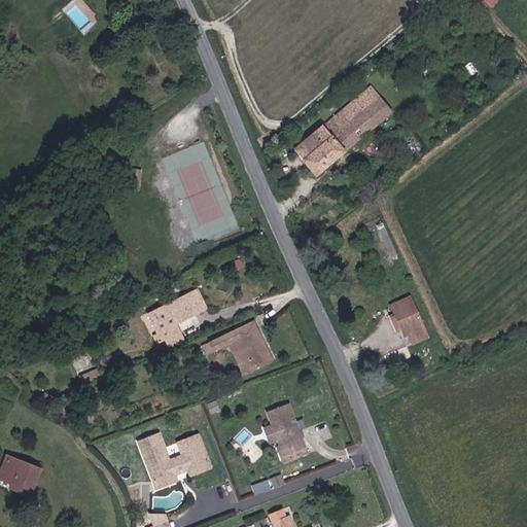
[(371,86),(295,149),(319,175),(395,113),(371,86)]
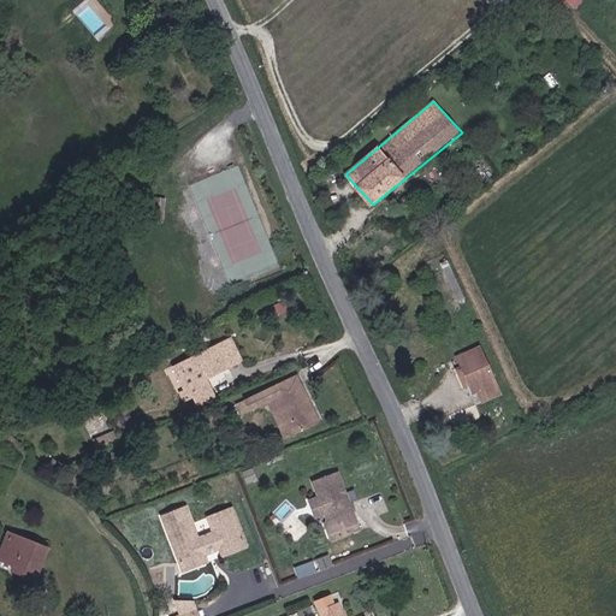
[(167,200),(158,199),(155,223),(165,223),(167,200)]
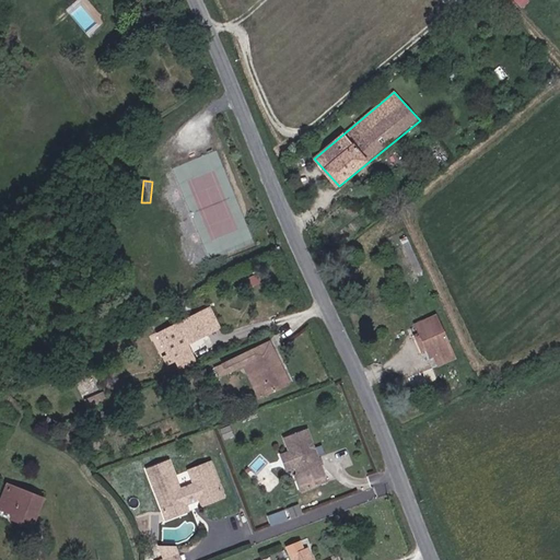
[(423,269),(409,238),(403,241),(417,272),(423,269)]
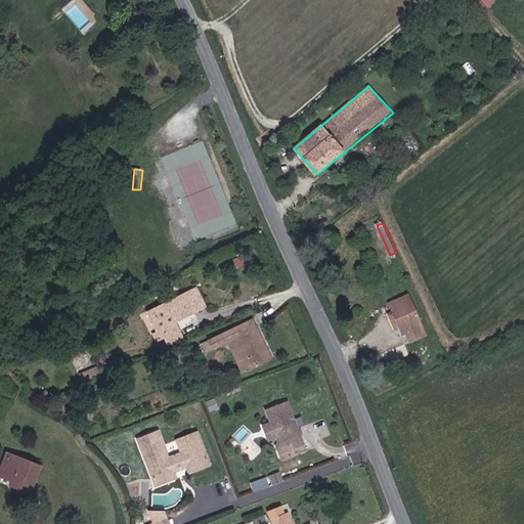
[(198,287),(146,313),(156,333),(208,306),(198,287)]
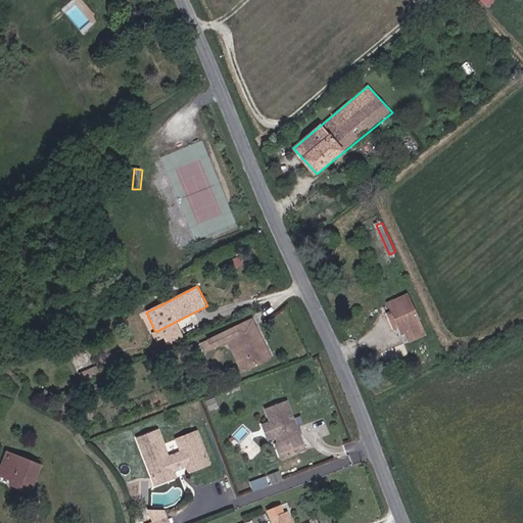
[(396,323),(399,332),(405,330),(409,339),(424,334),(409,294),(388,302),(391,311),(396,323)]
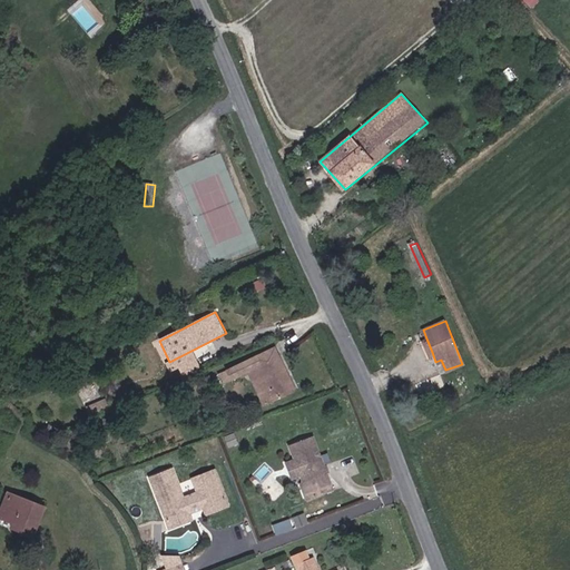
[(428,354),(432,352),(426,338),(422,340),(428,354)]
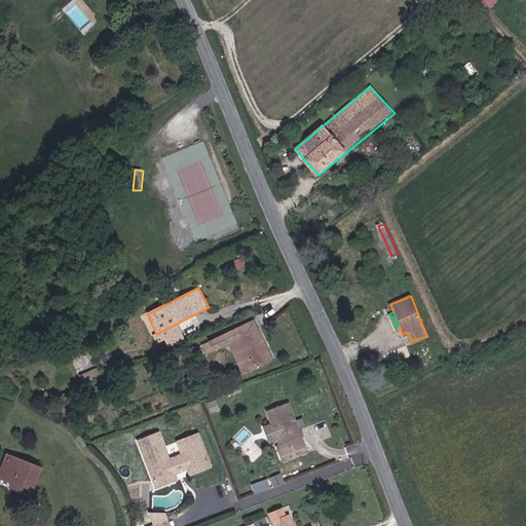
[(253,332),(249,323),(210,342),(213,350),(228,343),(236,339),(251,370),(267,363),(259,346),(263,345),(256,330),(253,332)]
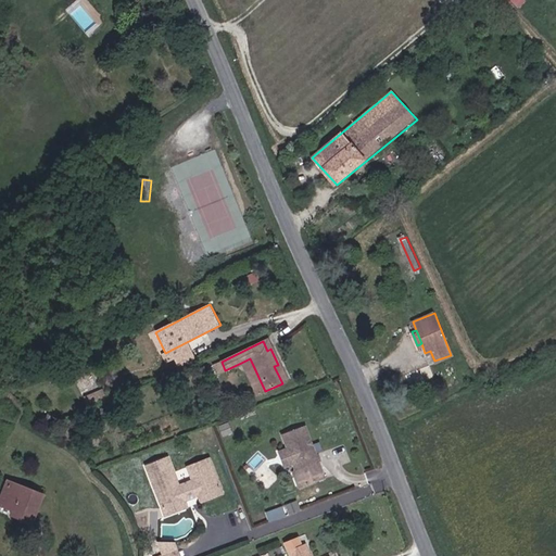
[(250,358),(241,363),(257,395),(265,391),(250,358)]
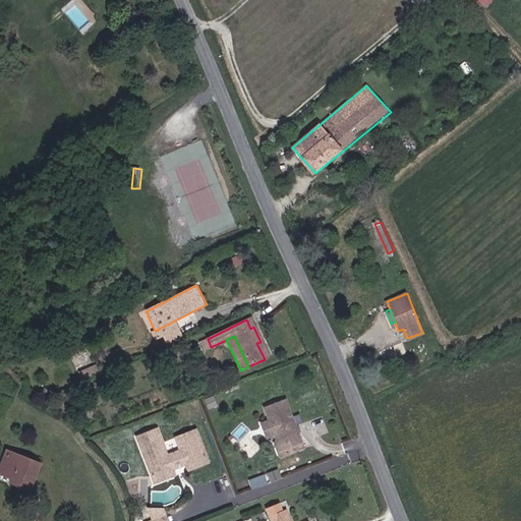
[(268,358),(261,342),(256,343),(265,359),(268,358)]
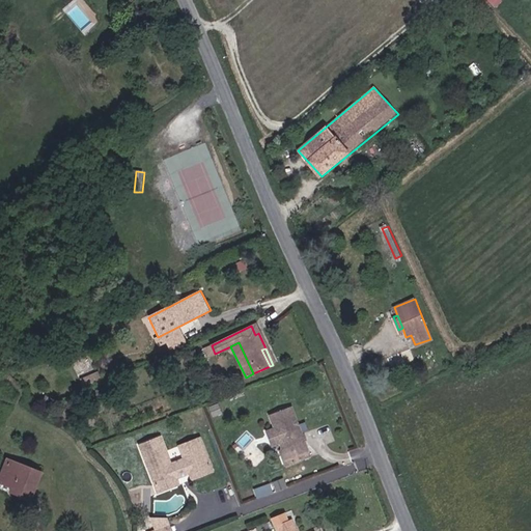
[(94,374),(82,375),(84,387),(95,385),(94,374)]
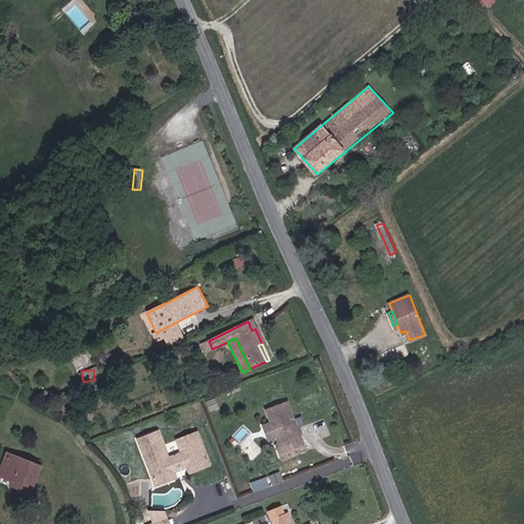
[(306,451),(289,402),(265,410),(270,424),(263,426),(268,440),(273,439),(281,461),(306,451)]
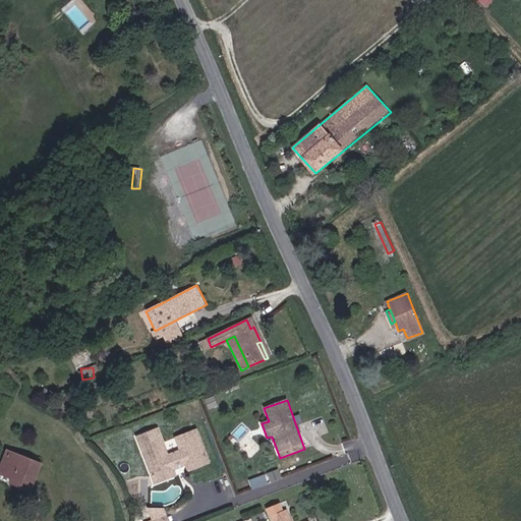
[(186,466),(189,472),(211,464),(197,428),(175,437),(180,450),(170,454),(160,427),(136,436),(154,483),(176,476),(174,471),(186,466)]
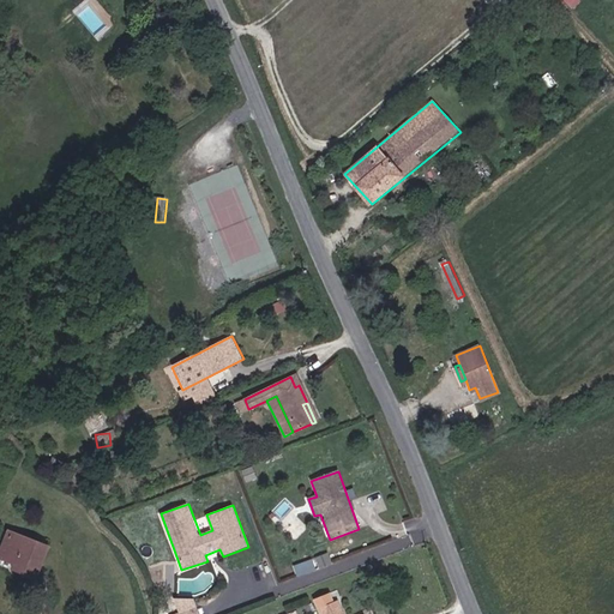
[(24,543),(26,539),(7,529),(6,534),(24,543)]
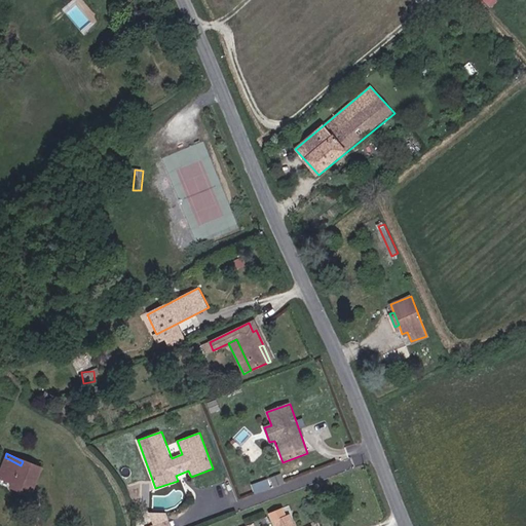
[(39,468),(23,461),(21,465),(5,457),(0,467),(0,468),(4,472),(0,479),(9,483),(7,487),(27,495),(39,468)]
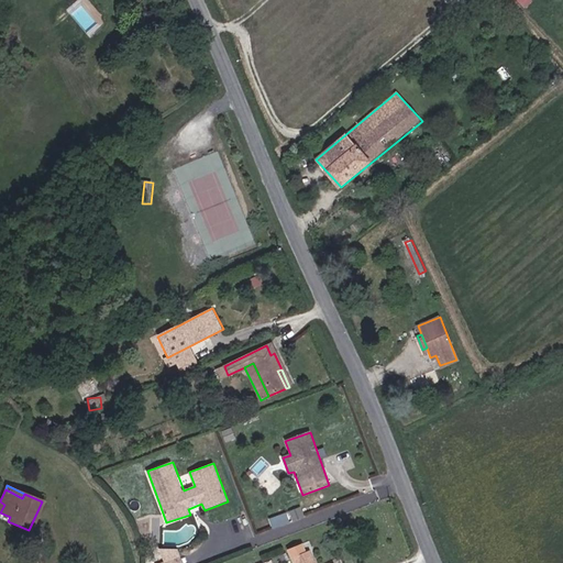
[(300,506),(289,510),(294,520),(305,516),(300,506)]
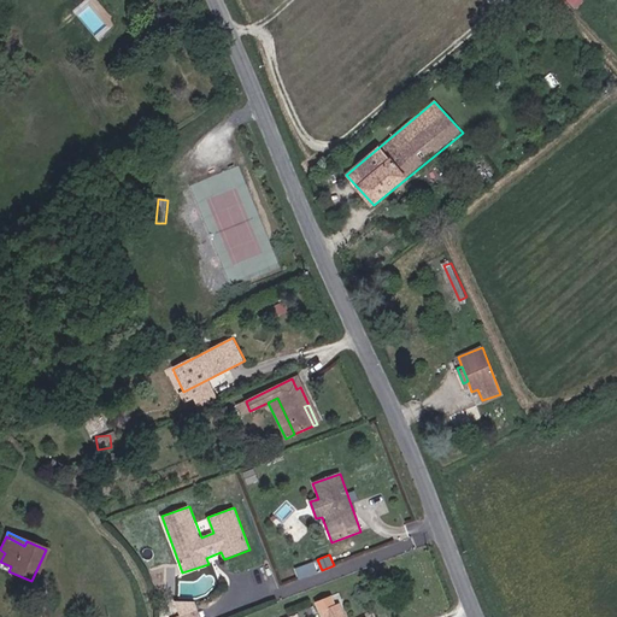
[(175,566),(157,566),(156,595),(175,595),(175,566)]
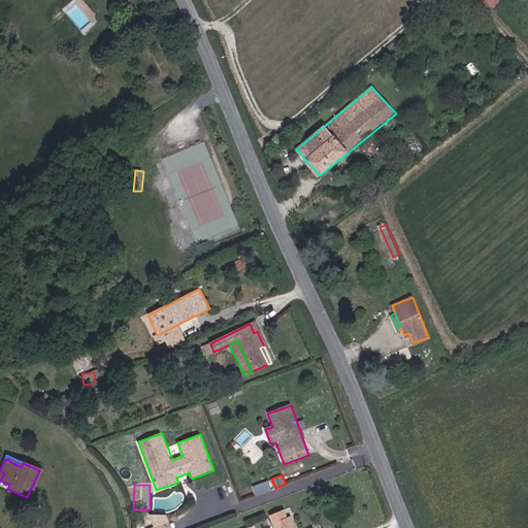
[(295,527),(291,518),(274,524),(275,527),(295,527)]
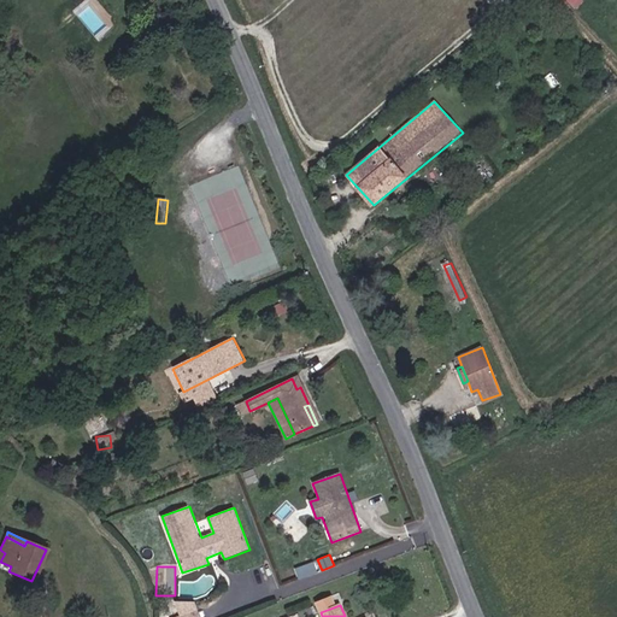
[(305,612),(306,616),(311,616),(318,615),(315,606),(307,609),(309,611),(305,612)]
